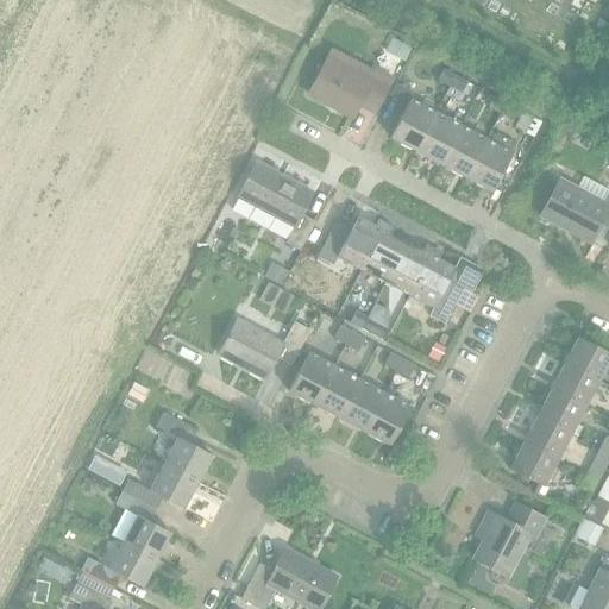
[(391,37),(384,51),(406,61),(412,48),(409,46),(410,44),(397,38),(396,41),(391,37)]
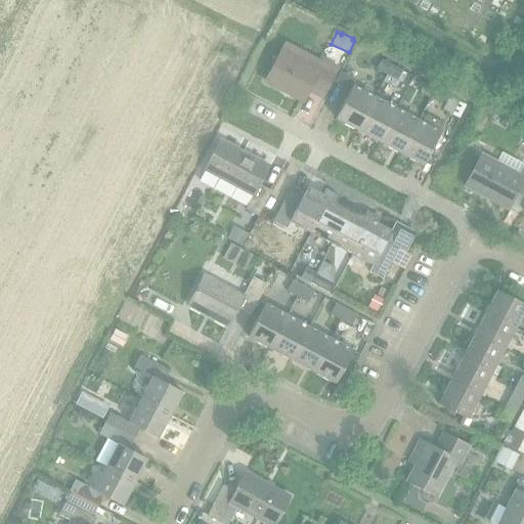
[(320,68),(305,59),(307,56),(284,44),(265,81),(304,100),(309,90),(321,96),(337,68),(324,60),(320,68)]
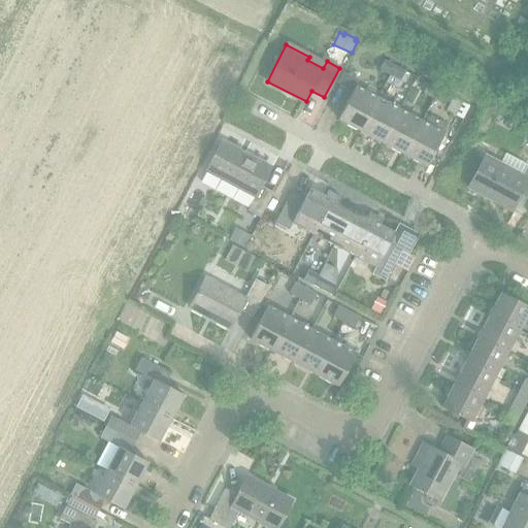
[(390,74),(395,65),(385,60),(380,69),(390,74)]
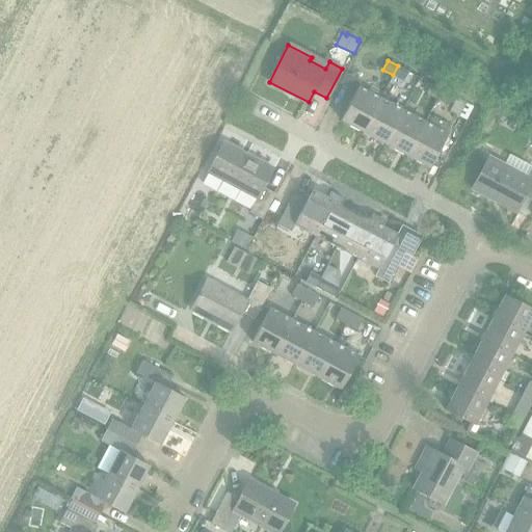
[(403,81),(408,72),(398,65),(393,75),(403,81)]
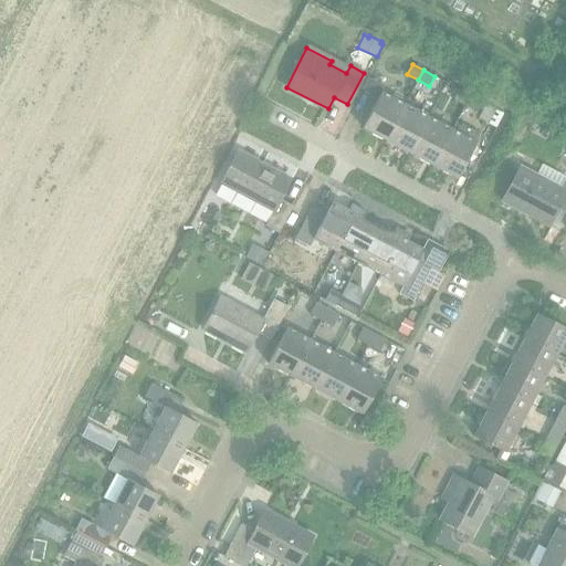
[(367,76),(362,87),(378,96),(380,91),(384,85),(367,76)]
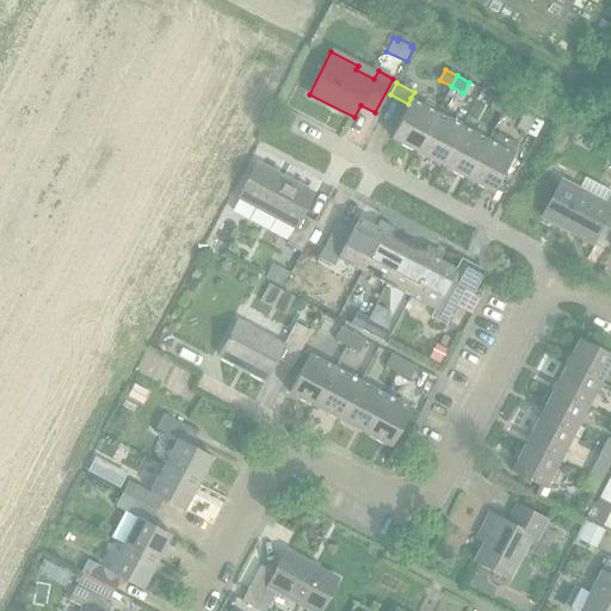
[(501,113),(507,102),(495,96),(489,107),(501,113)]
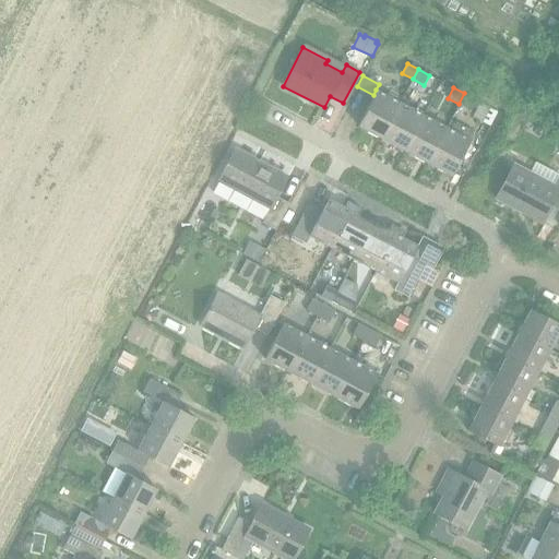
[(381,138),(400,103),(376,90),(373,95),(357,126),(381,138)]
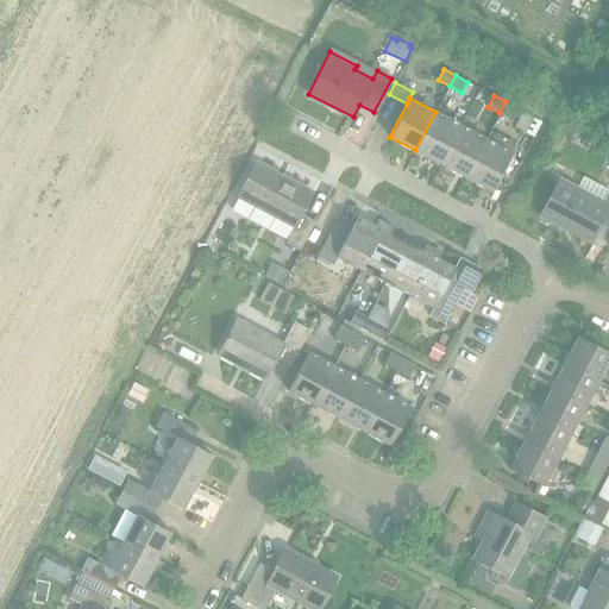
[(513,120),(519,108),(506,101),(500,113),(513,120)]
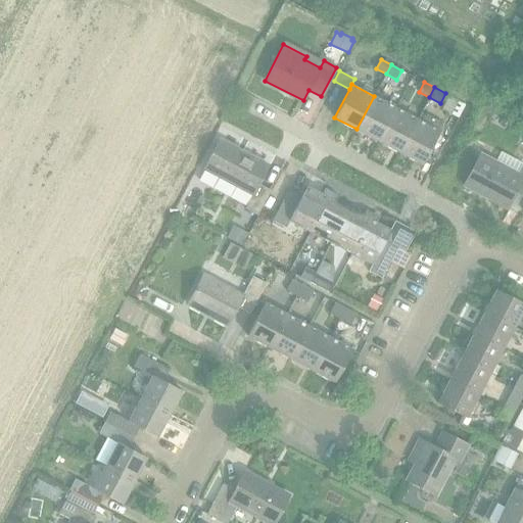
[(378,140),(396,107),(374,96),(357,129),(378,140)]
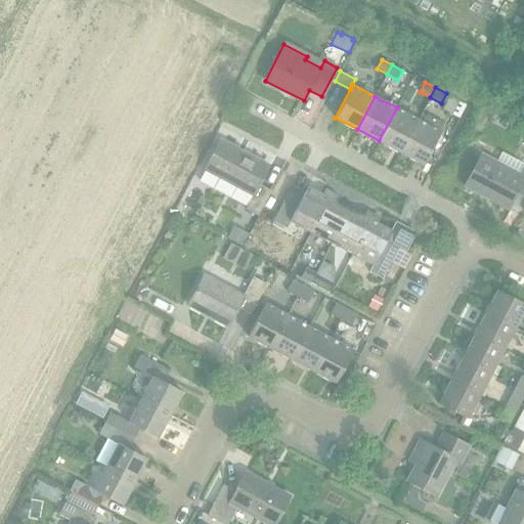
[(400,153),(419,119),(397,107),(379,140),(400,153)]
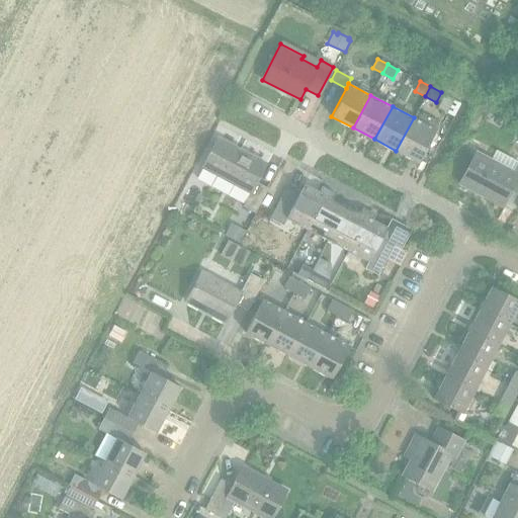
[(414,117),(396,151),(418,162),(436,130),(414,117)]
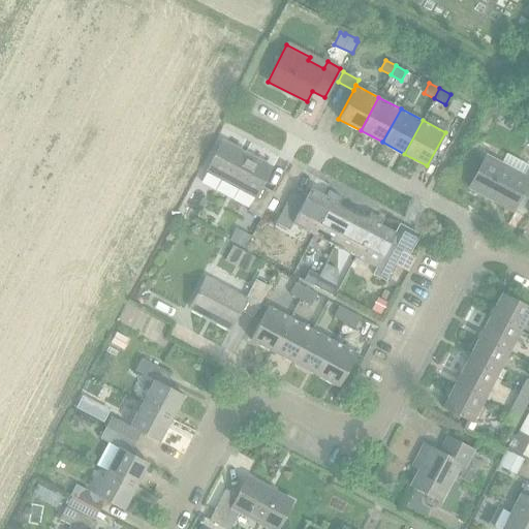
[(248,212),(260,218),(274,194),(261,187),(271,168),(222,143),(207,170),(256,196),(248,212)]
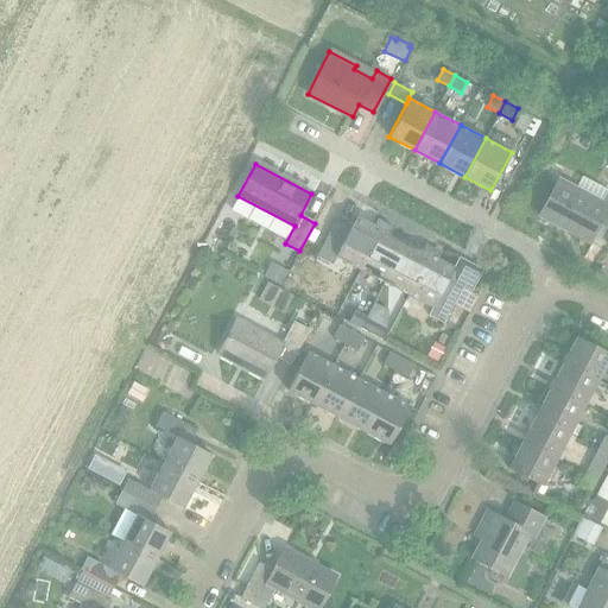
[(607,191),(581,177),(575,189),(558,179),(539,217),(559,228),(562,223),(589,239),(597,222),(607,228),(607,191)]
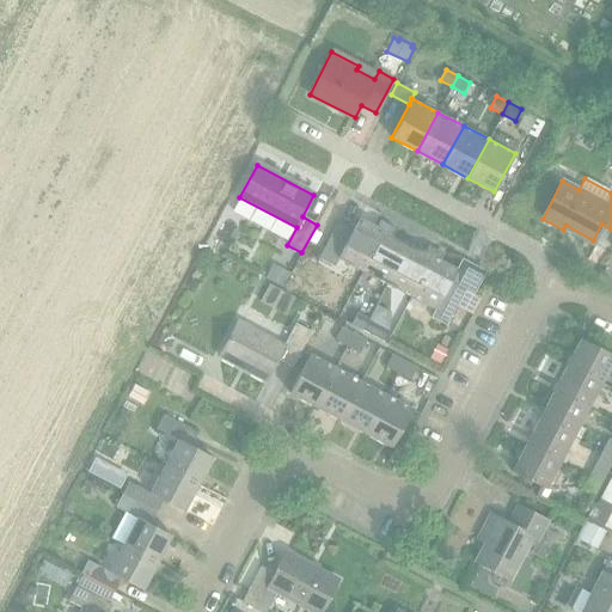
[(362,271),(384,231),(359,219),(353,231),(337,222),(319,258),(334,267),(338,258),(362,271)]
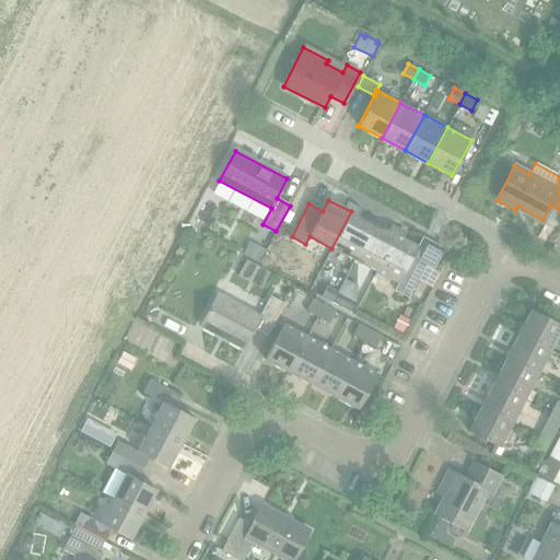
[(354,259),(373,223),(351,211),(331,248),(354,259)]
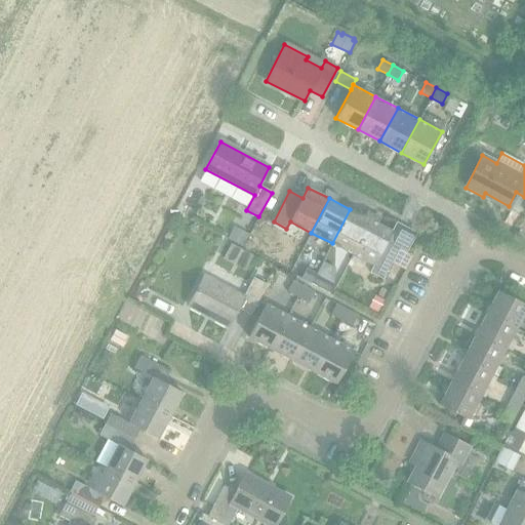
[(353,254),(371,220),(350,209),(332,243),(353,254)]
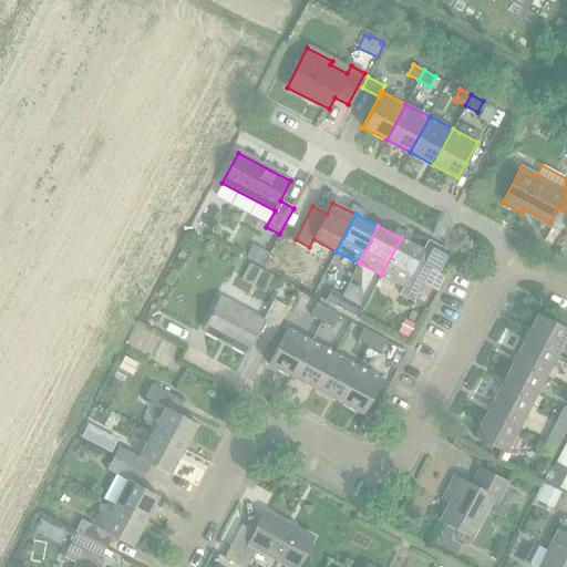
[(401,238),(381,275),(403,286),(399,294),(414,301),(431,269),(416,261),(423,249),(401,238)]
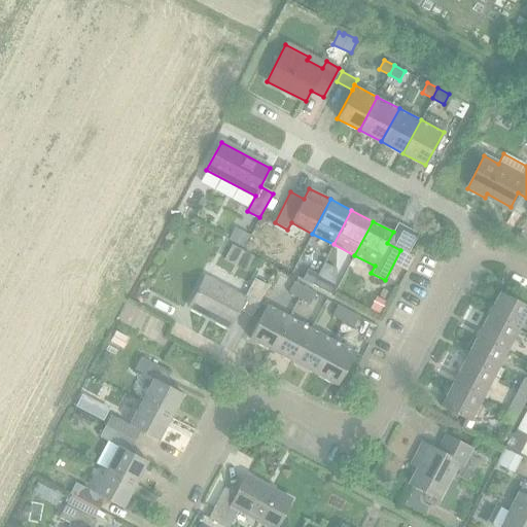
[(235,227),(229,240),(242,247),(249,235),(235,227)]
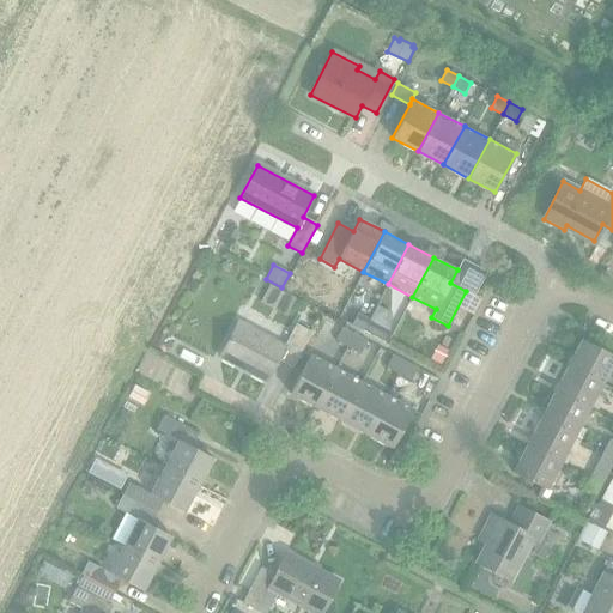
[(363,331),(369,320),(358,314),(352,325),(363,331)]
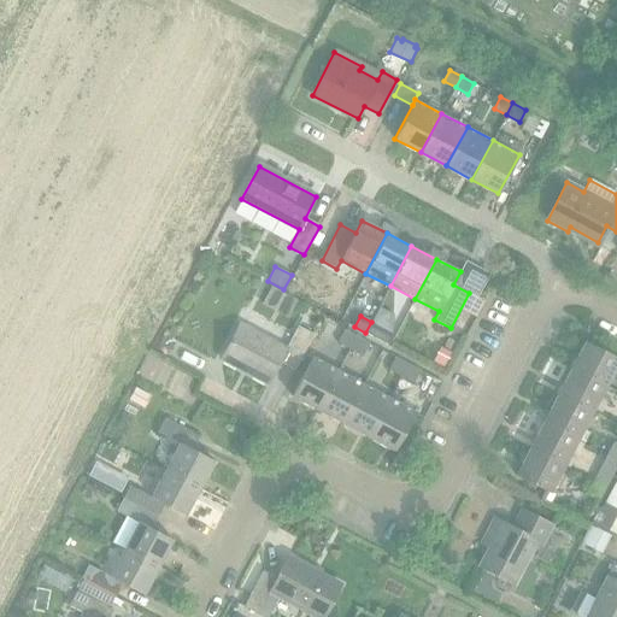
[(365,333),(377,339),(382,328),(371,322),(365,333)]
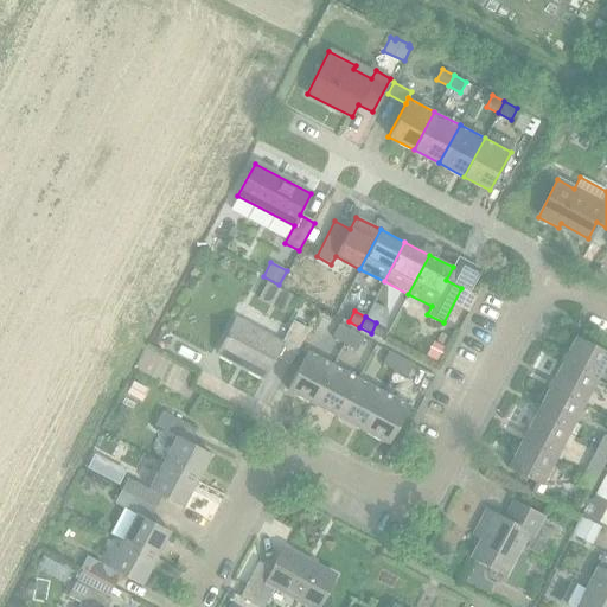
[(274,357),(288,365),(308,328),(293,320),(281,344),(236,320),(218,353),(262,377),(274,357)]
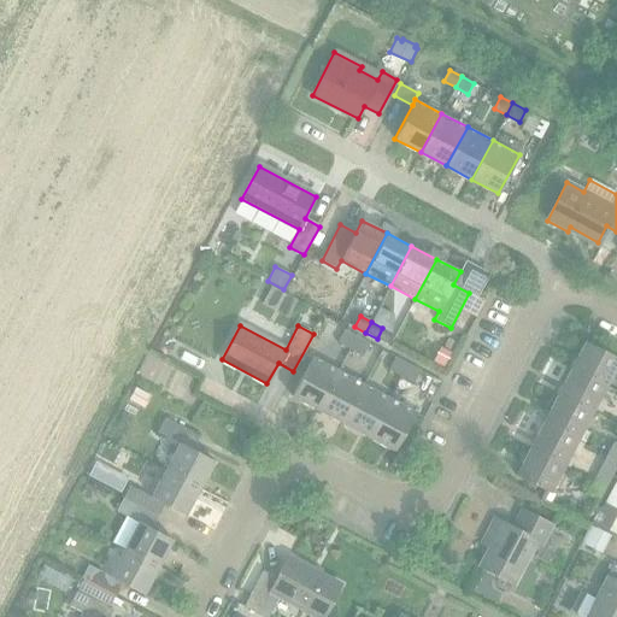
[(351,350),(358,338),(344,330),(336,342),(351,350)]
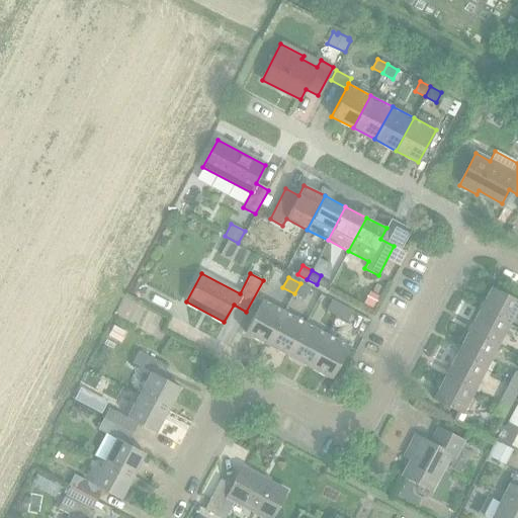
[(300,283),(294,293),(304,298),(310,288),(300,283)]
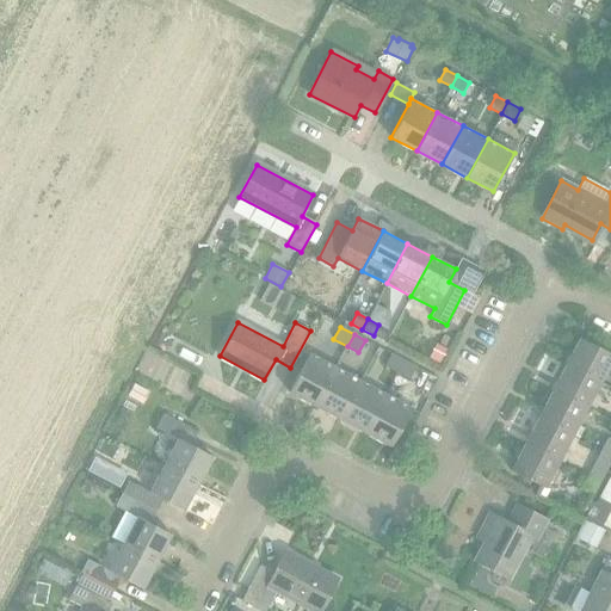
[(566,365),(599,383),(610,359),(610,353),(580,338),(566,365)]
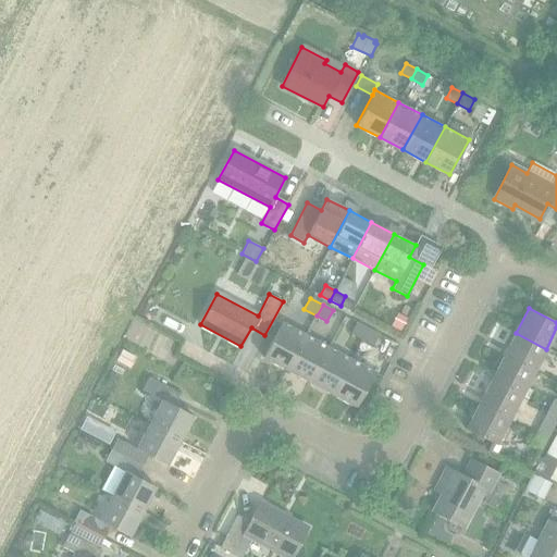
[(390,325),(399,331),(407,318),(397,312),(390,325)]
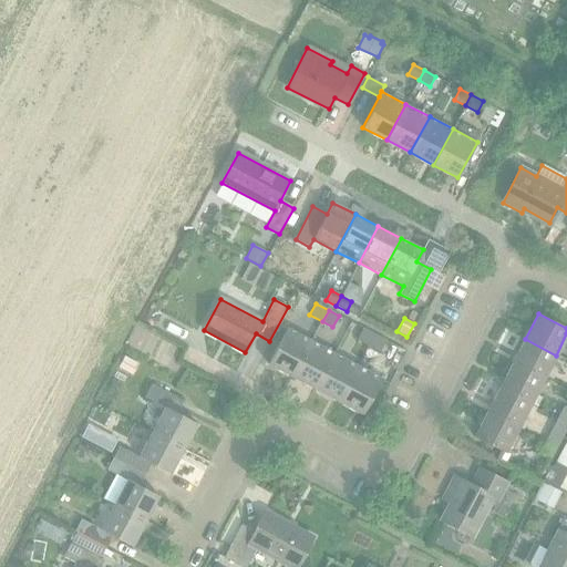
[(445,340),(450,330),(430,320),(424,330),(445,340)]
